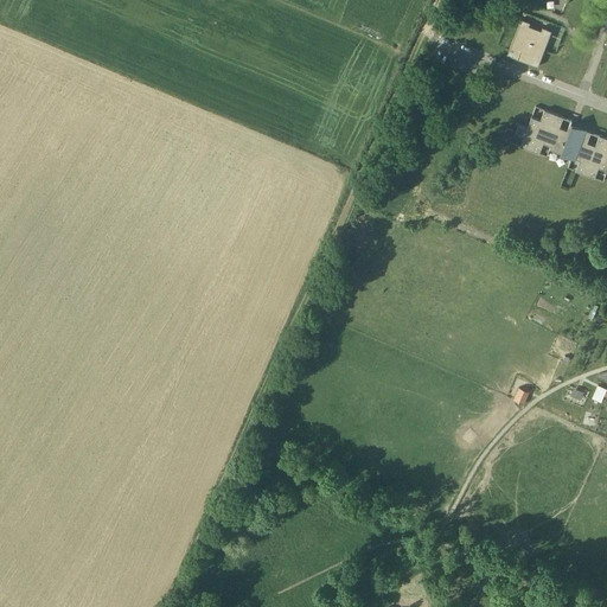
[(516,58),(531,64),(538,66),(551,30),(543,26),(542,30),(529,25),(530,21),(522,18),(508,55),(516,58)]
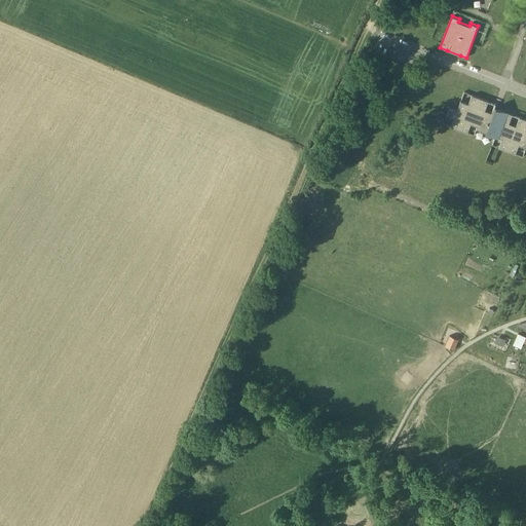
[(409,89),(415,91),(421,75),(415,73),(409,89)]
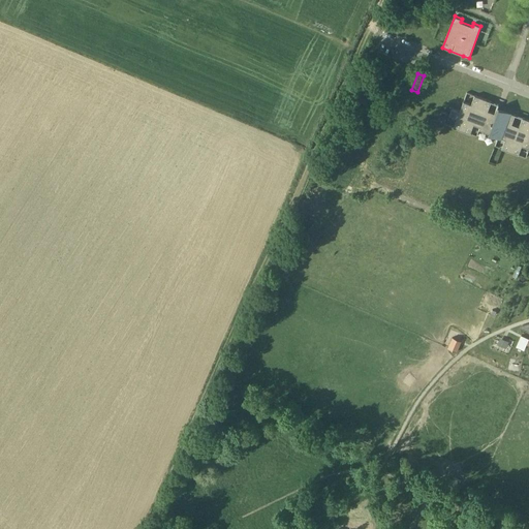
[(511,124),(516,115),(497,107),(499,104),(498,104),(494,114),(488,111),(491,101),(474,95),(471,104),(463,101),(460,112),(452,109),(449,115),(457,118),(454,127),(470,133),(473,124),(479,126),(478,129),(505,139),(502,149),(519,155),(522,146),(528,148),(528,120),(523,118),(519,127),(511,124)]
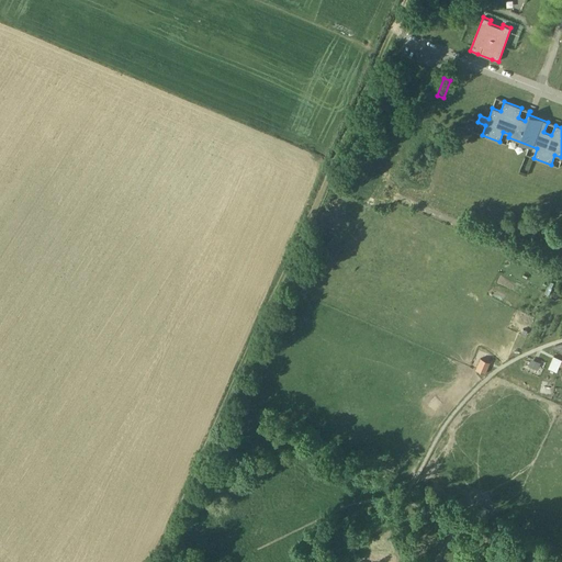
[(485,374),(487,368),(490,362),(480,359),(475,370),(485,374)]
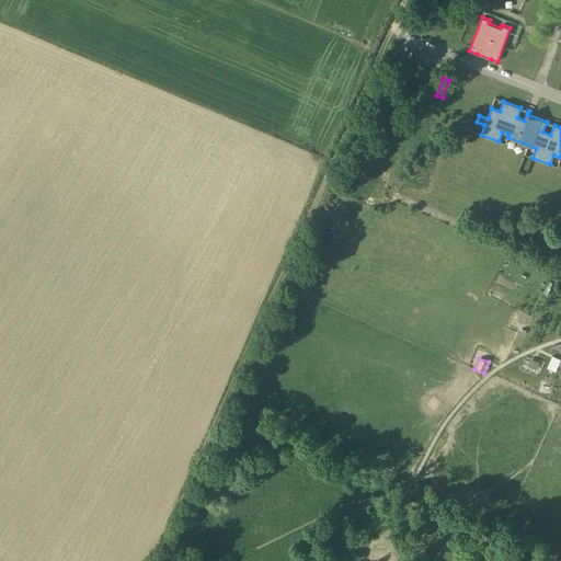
[(531,358),(529,366),(535,369),(538,362),(531,358)]
